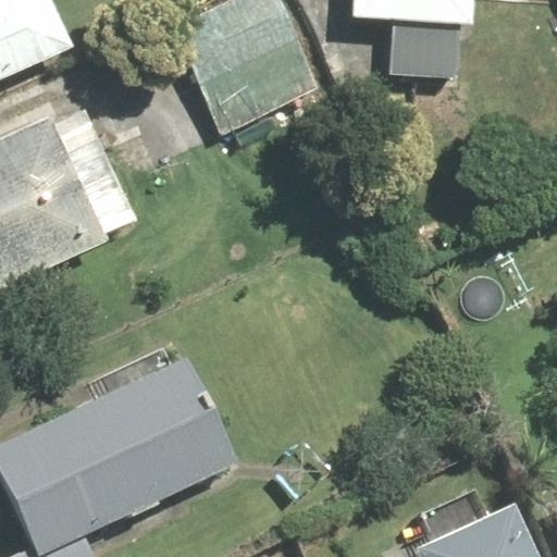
[(0,0),(0,90),(51,67),(20,0),(0,0)]
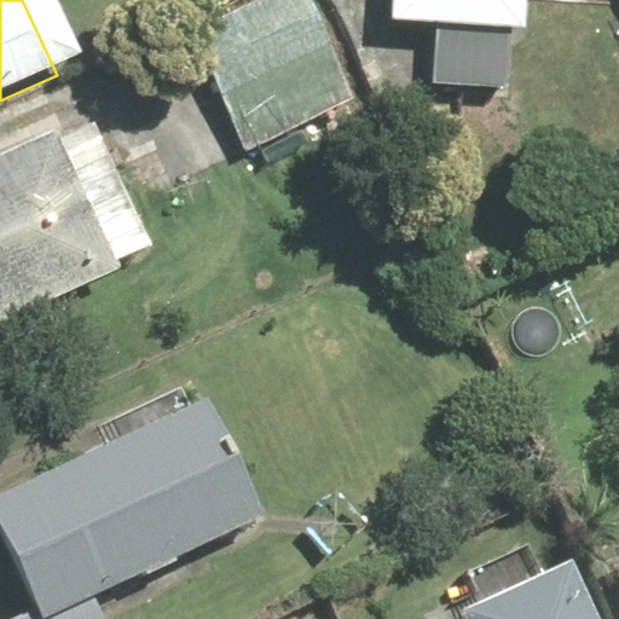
[(320,0),(252,0),(190,28),(247,155),(366,102),(320,0)]
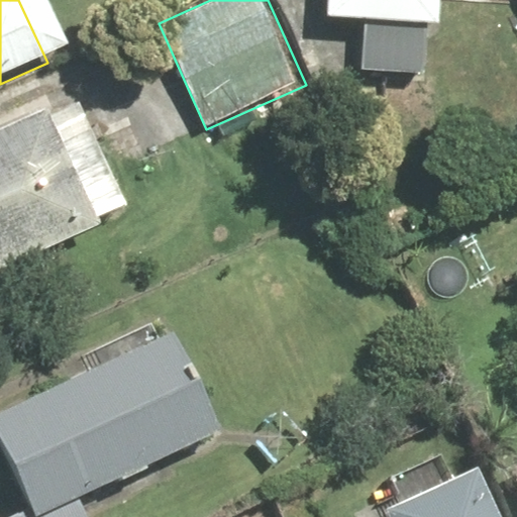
[(332,0),(332,16),(440,23),(441,0),(332,0)]
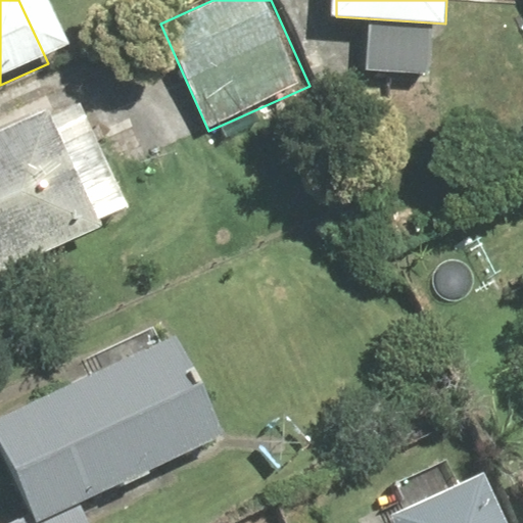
[(367,27),(362,113),(444,120),(450,33),(367,27)]
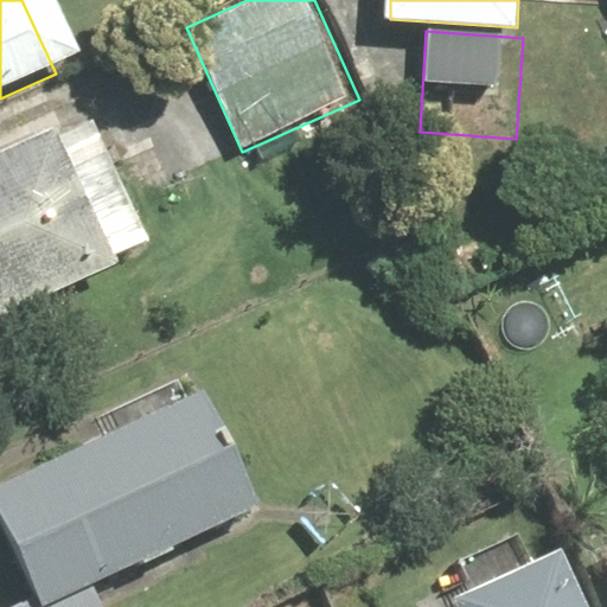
[(61,109),(0,135),(0,318),(129,260),(61,109)]
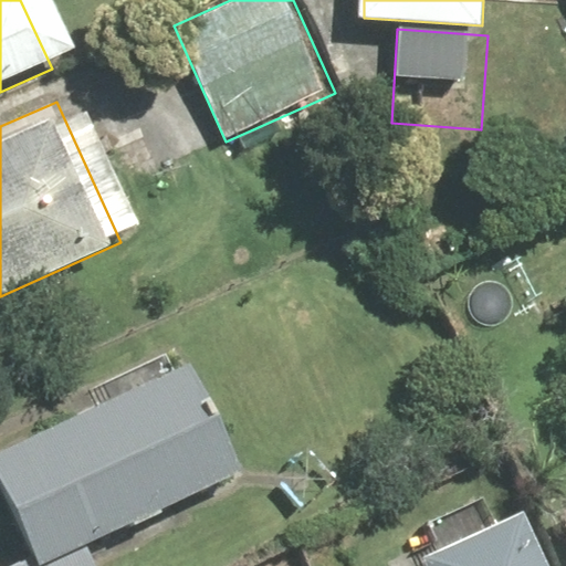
[(247,472),(189,357),(0,450),(0,483),(32,548),(0,564),(0,565),(106,565),(97,546),(247,472)]
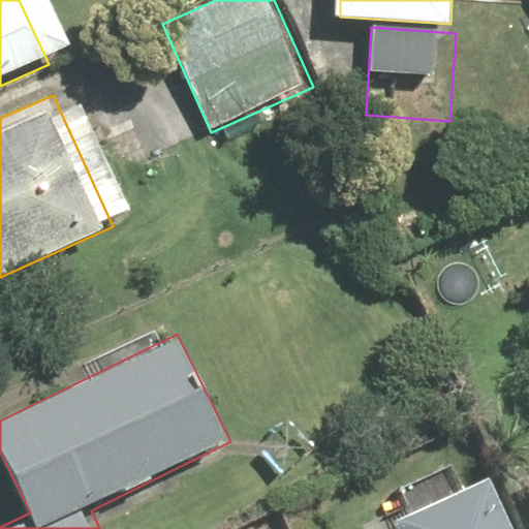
[(528,465),(520,470),(528,490),(528,465)]
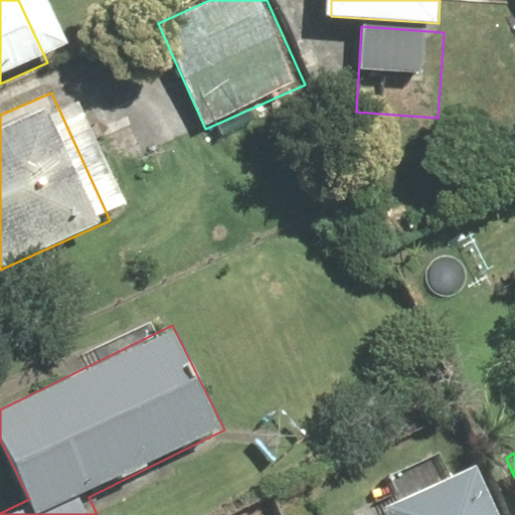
[(377,508),(380,514),(490,514),(471,469),(377,508)]
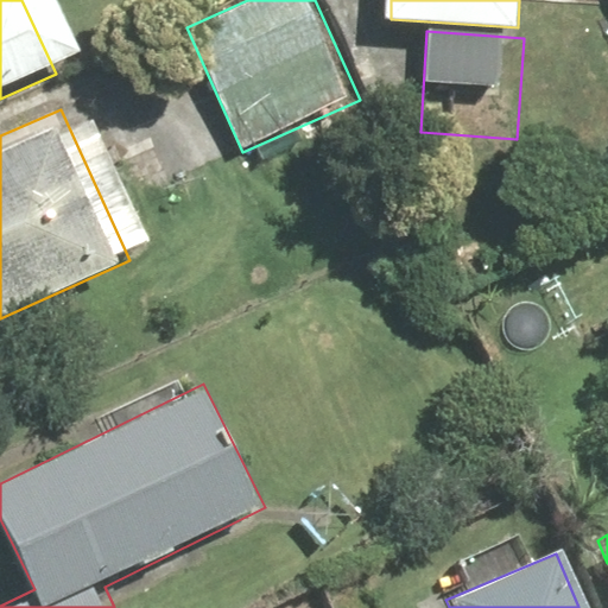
All buildings are outlined.
